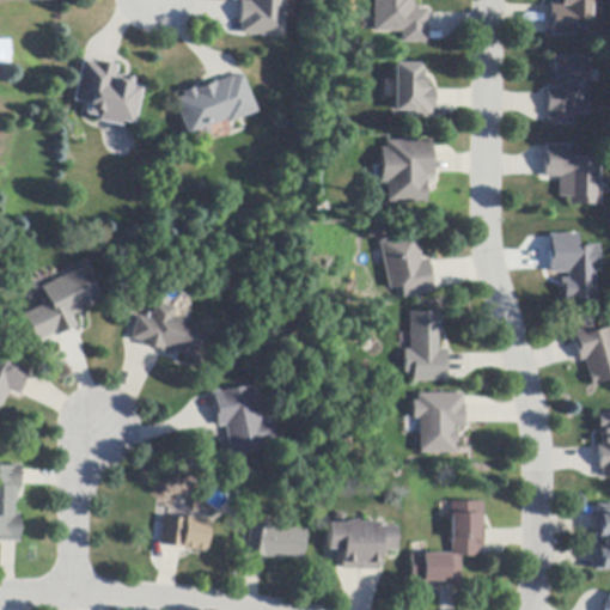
[(285,0),(282,36),(246,32),(238,32),(239,22),(237,22),(238,18),(239,18),(241,4),(239,4),(239,1),(239,0),(249,0),(285,0)]
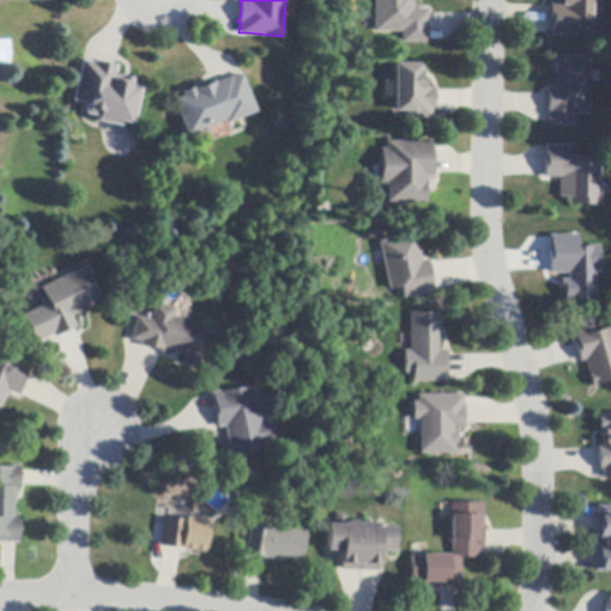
[(430,12),(430,31),(428,31),(428,38),(428,42),(404,41),(404,30),(376,30),(376,0),(416,0),(416,2),(417,2),(417,7),(430,7),(430,12)]
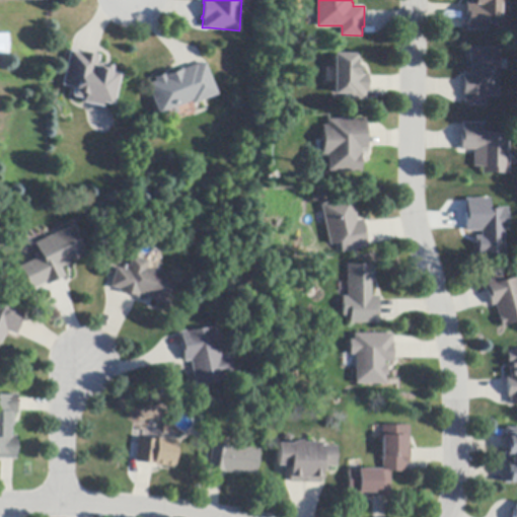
[(489,29),(467,28),(468,26),(468,20),(466,20),(466,17),(467,4),(467,3),(465,3),(465,1),(471,1),(471,0),(505,0),(505,2),(502,2),(501,17),(500,17),(500,23),(489,22),(489,29)]
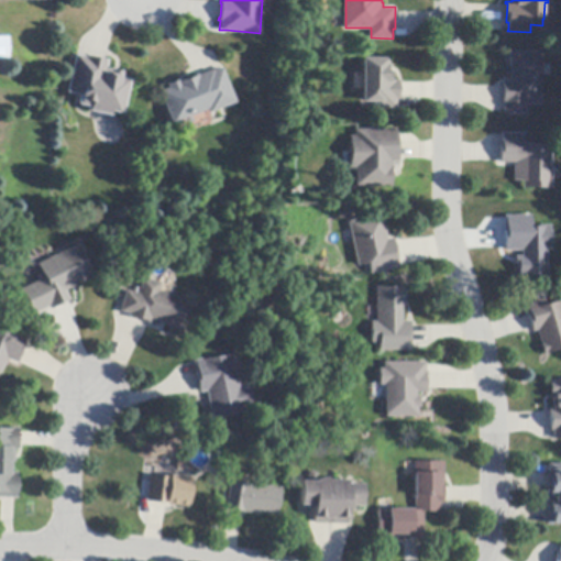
[(0,35),(11,35),(11,59),(0,59),(0,35)]
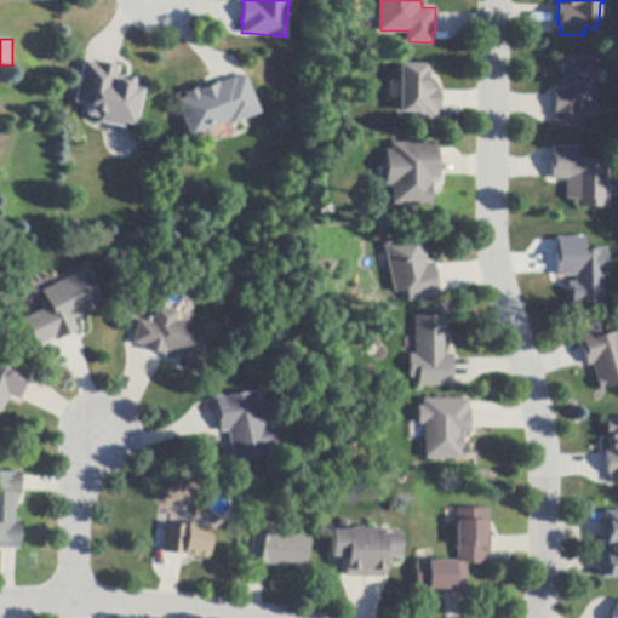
[(599,57),(599,69),(598,81),(598,114),(581,114),(581,124),(555,124),(555,121),(556,113),(554,113),(554,109),(556,109),(556,93),(556,92),(554,92),(555,87),(564,87),(564,73),(561,73),(561,69),(562,69),(562,61),(561,61),(561,57),(599,57)]
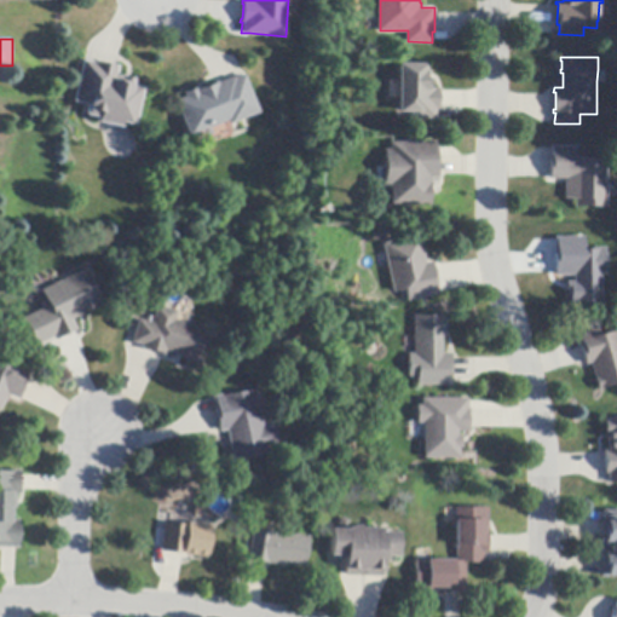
[(87,59),(96,61),(96,59),(98,59),(97,61),(117,65),(117,64),(120,64),(117,75),(124,76),(124,75),(136,78),(134,85),(145,87),(136,125),(124,121),(122,126),(117,125),(102,121),(101,121),(102,116),(88,114),(91,104),(75,101),(85,58),(87,59)]
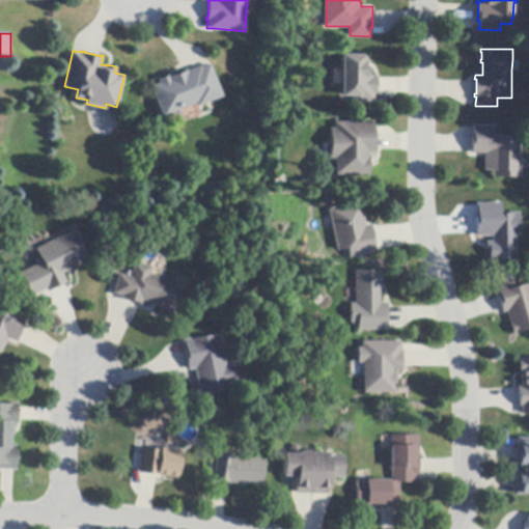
[(378,78),(378,92),(374,92),(376,100),(376,101),(354,101),(354,95),(343,95),(342,54),(366,54),(366,60),(367,66),(369,66),(369,76),(378,75),(378,78)]
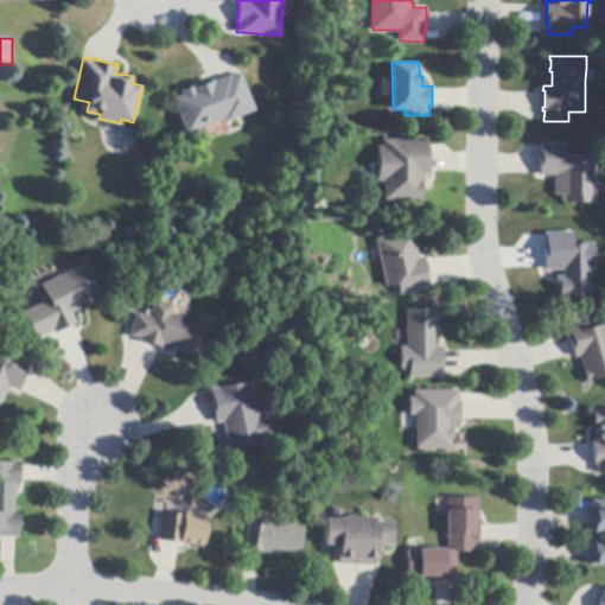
[(211,80),(212,78),(214,81),(229,74),(230,76),(237,72),(239,72),(254,109),(225,121),(223,118),(186,133),(172,97),(182,94),(179,89),(183,88),(184,89),(190,87),(190,86),(193,84),(193,86),(195,84),(196,87),(209,81),(209,80),(211,80)]
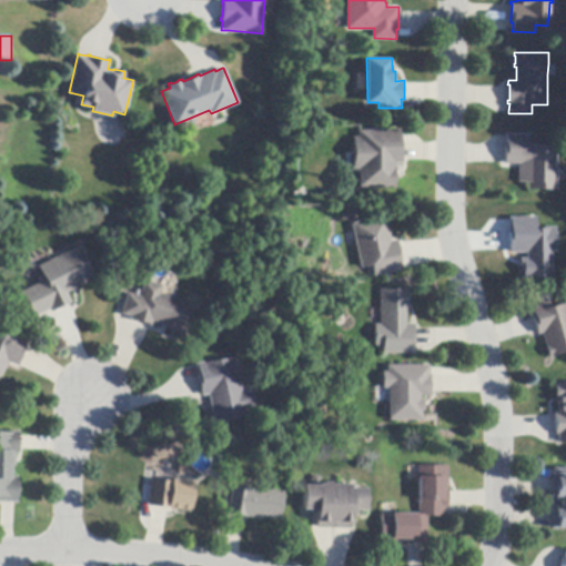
[(403,133),(403,159),(403,162),(396,162),(396,188),(361,188),(361,171),(359,171),(359,169),(354,169),(354,135),(359,135),(359,130),(403,130),(403,133)]
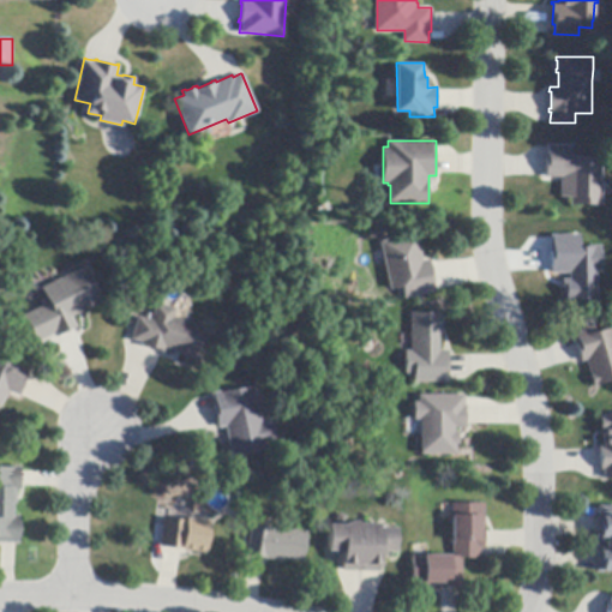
[(604,157),(603,204),(571,204),(571,197),(562,197),(562,177),(546,177),(546,175),(546,173),(547,173),(547,157),(546,157),(546,154),(549,155),(549,147),(547,147),(547,145),(547,144),(575,144),(575,156),(582,156),(582,157),(604,157)]
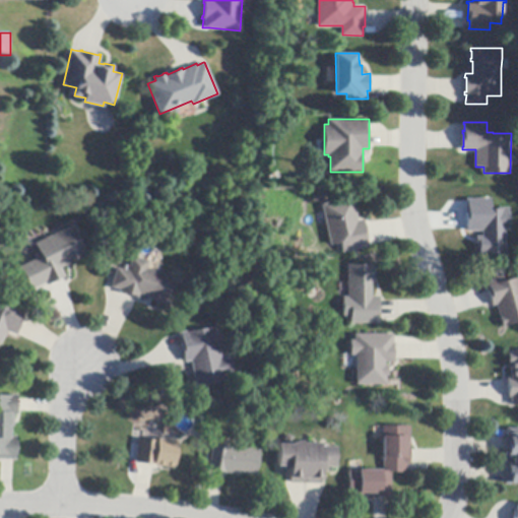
[(504,251),(504,229),(508,228),(508,205),(490,205),(490,195),(466,196),(466,230),(476,230),(477,251),(504,251)]
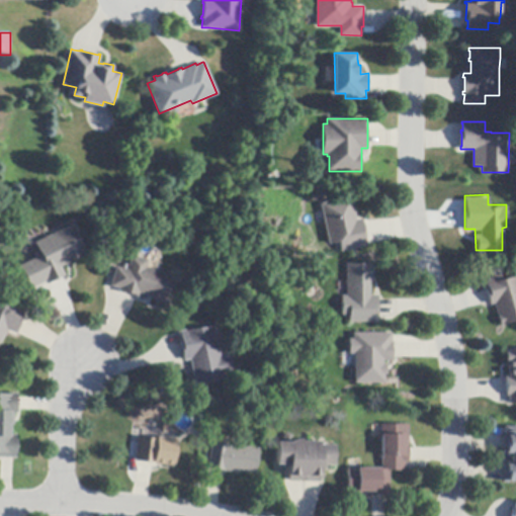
[(364,222),(365,227),(364,227),(367,244),(367,245),(342,251),(340,242),(331,244),(322,202),(353,196),(356,208),(355,208),(357,219),(363,218),(364,222)]
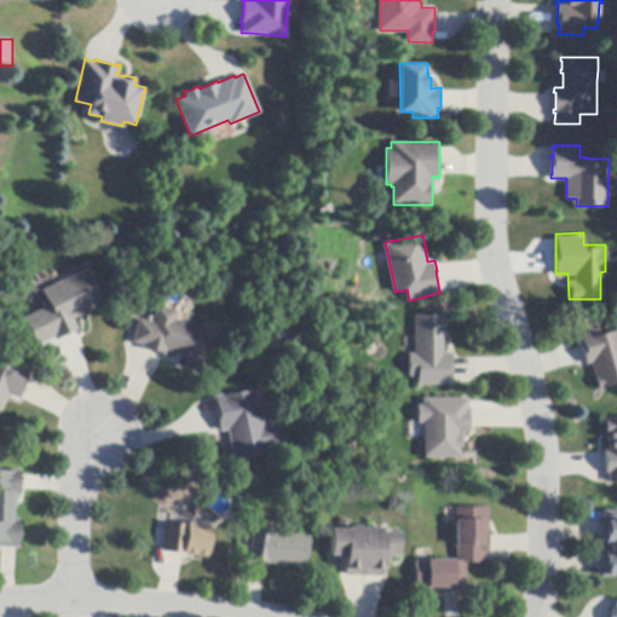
[(78,329),(57,339),(56,336),(38,345),(27,321),(24,317),(50,304),(42,289),(86,267),(103,300),(93,305),(94,307),(74,318),(79,328),(78,329)]
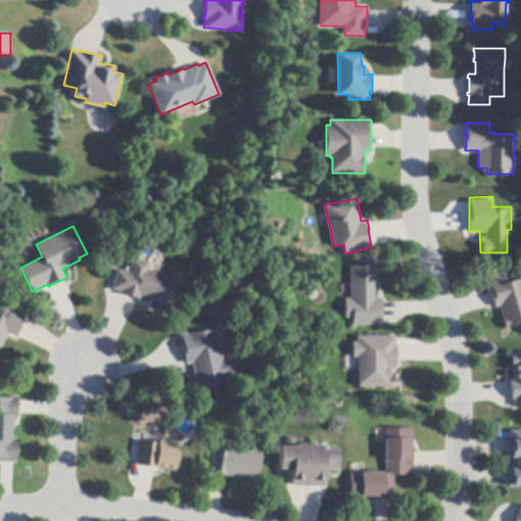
[(137,297),(122,293),(123,291),(113,288),(119,269),(130,272),(130,271),(134,257),(150,262),(148,269),(156,271),(155,274),(157,275),(158,274),(162,275),(162,276),(178,280),(171,306),(157,302),(158,300),(141,296),(141,298),(137,297)]
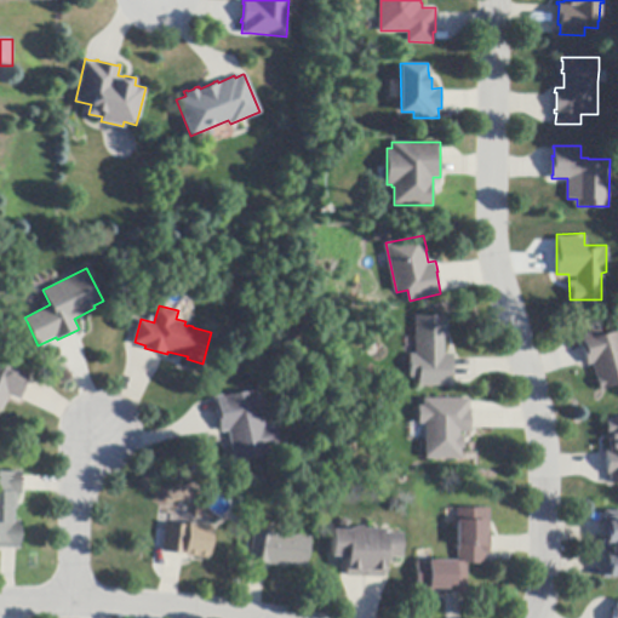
[(455,358),(455,377),(453,377),(453,382),(453,384),(421,385),(419,377),(411,377),(411,353),(417,353),(416,315),(444,314),(444,313),(447,313),(448,331),(445,331),(446,353),(455,353),(455,358)]
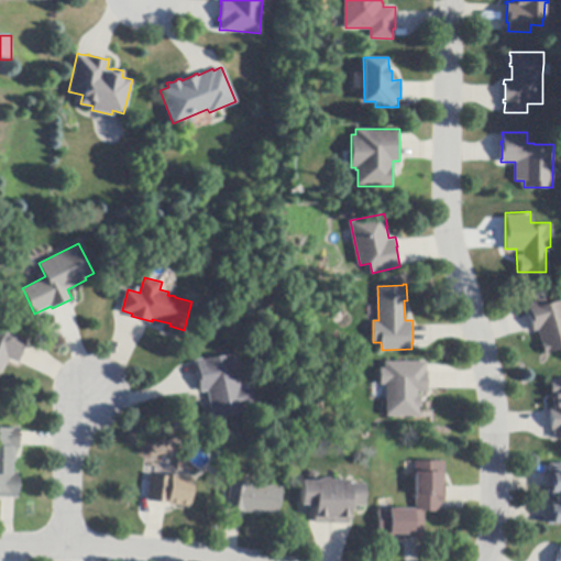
[(560,350),(546,354),(539,331),(539,330),(535,331),(529,312),(530,312),(528,305),(528,303),(546,298),(547,304),(560,300),(560,350)]
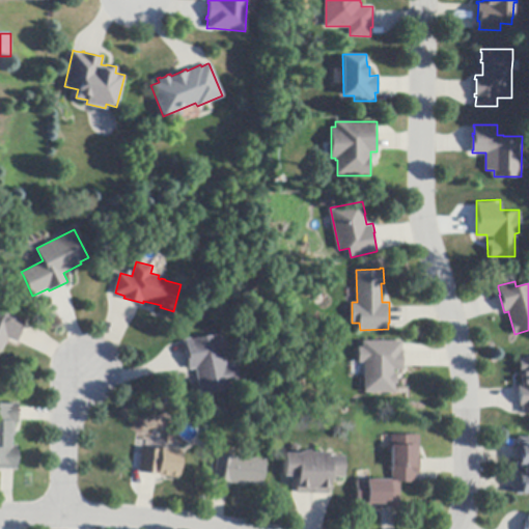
[(27,318),(26,318),(23,325),(26,326),(25,328),(24,327),(19,339),(20,339),(19,340),(19,341),(8,337),(2,352),(0,351),(0,304),(16,311),(16,310),(28,316),(27,318)]
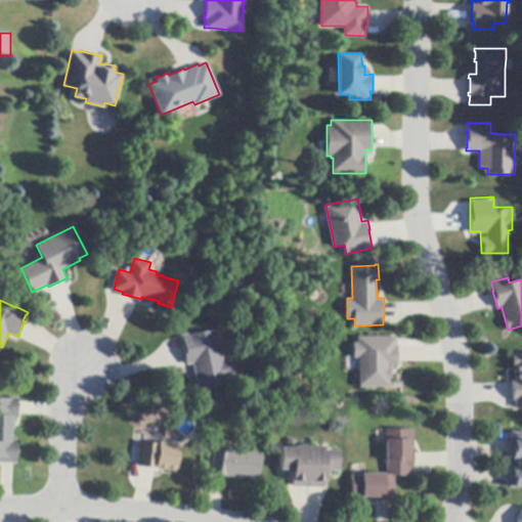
[(216,330),(221,355),(223,362),(232,360),(235,374),(226,376),(227,381),(202,386),(202,387),(198,388),(192,363),(186,364),(186,362),(182,343),(184,343),(182,336),(182,334),(190,333),(190,334),(216,329),(216,330)]
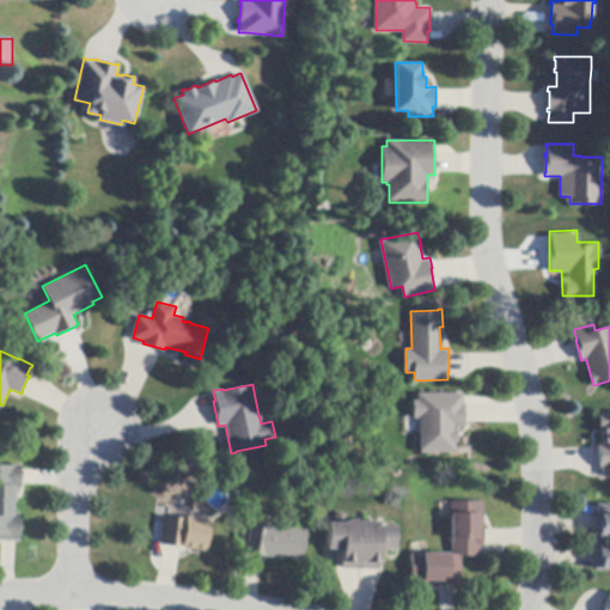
[(464,396),(464,403),(465,403),(465,421),(465,426),(455,426),(455,428),(458,428),(458,441),(456,441),(456,451),(421,452),(420,418),(414,418),(414,400),(419,400),(419,392),(464,392),(464,396)]
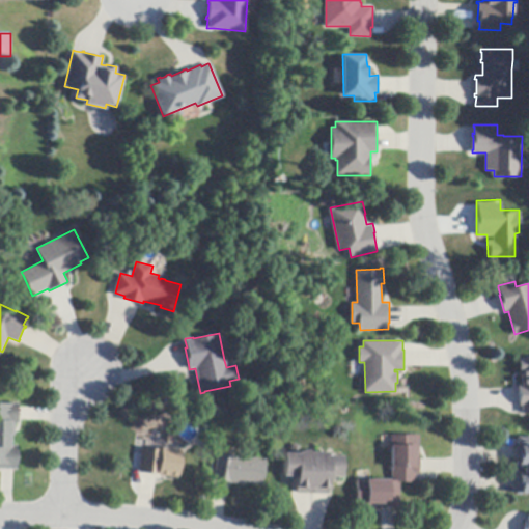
[(528,413),(524,413),(523,405),(521,405),(520,387),(520,386),(523,385),(522,371),(521,371),(520,360),(521,360),(521,359),(528,358),(528,413)]
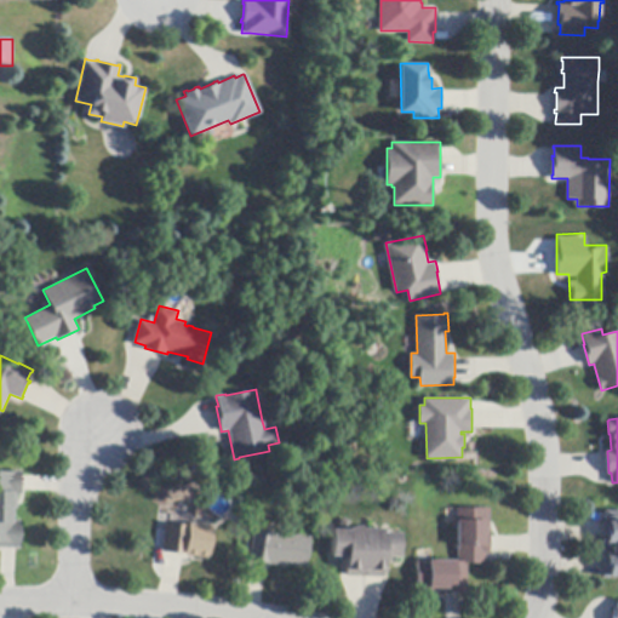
[(22,475),(22,488),(22,495),(18,495),(18,508),(13,508),(13,519),(21,519),(21,548),(17,548),(4,548),(0,548),(0,470),(13,470),(13,469),(22,469),(22,475)]
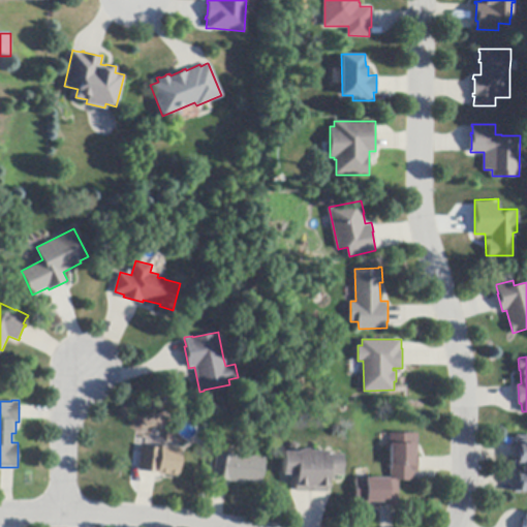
[(420,456),(420,471),(415,471),(415,478),(415,479),(399,479),(399,504),(395,504),(382,504),(357,505),(357,476),(390,476),(390,477),(392,477),(392,432),(420,432),(420,456)]
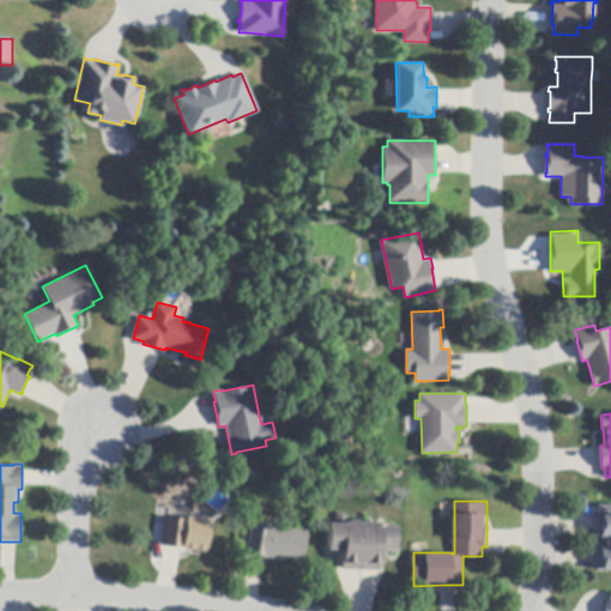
[(597,568),(597,551),(597,550),(603,550),(603,545),(606,545),(606,539),(602,539),(602,534),(597,534),(597,533),(597,514),(599,514),(599,507),(599,503),(610,503),(610,569),(597,569),(597,568)]
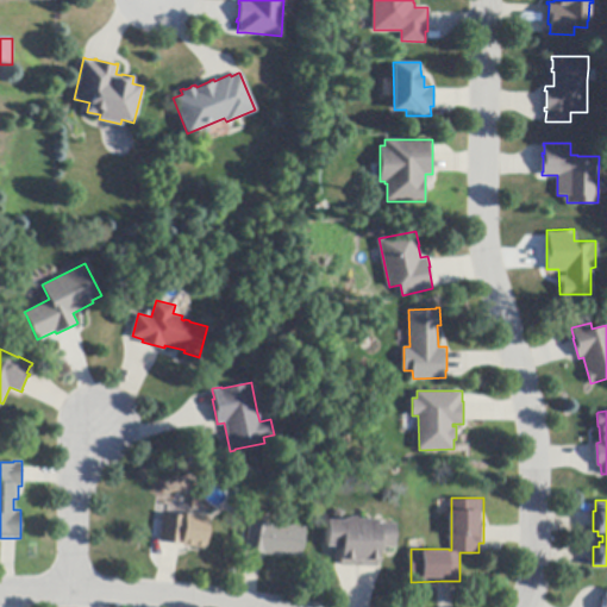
[(382,549),(380,549),(380,567),(340,565),(342,548),(337,548),(337,545),(326,545),(326,542),(327,542),(327,519),(335,519),(335,515),(336,511),(339,508),(343,508),(346,512),(345,518),(349,518),(349,515),(357,517),(357,518),(377,519),(377,521),(394,523),(394,548),(383,546),(383,549),(382,549)]
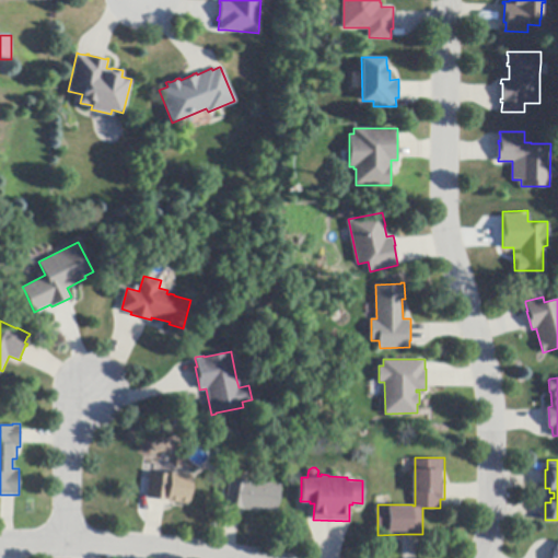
[(166,500),(150,499),(148,498),(150,471),(170,473),(171,472),(193,474),(189,503),(166,500)]
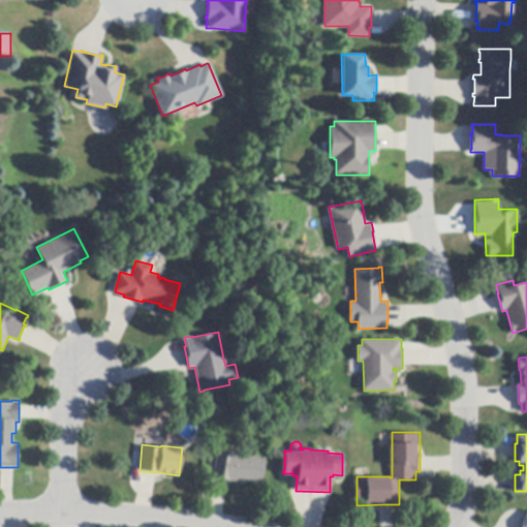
[(229,479),(215,477),(214,477),(217,451),(231,454),(233,452),(266,457),(261,483),(244,481),(244,482),(229,479)]
